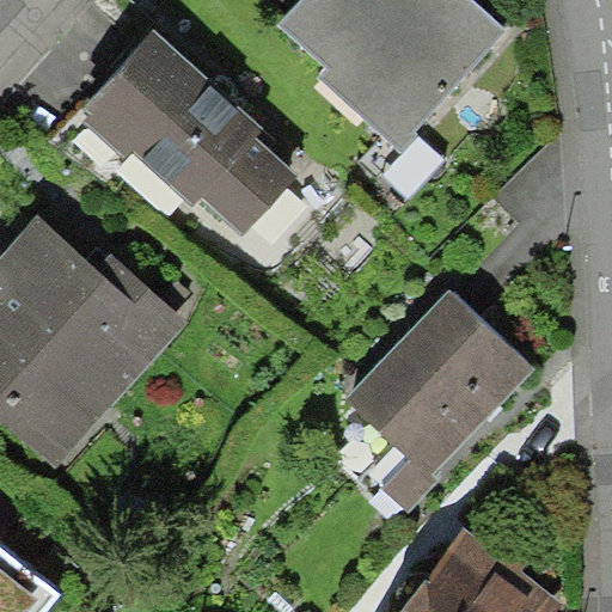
[(476,0),(308,0),(286,25),(335,71),(324,81),(404,157),(516,38),(476,0)]
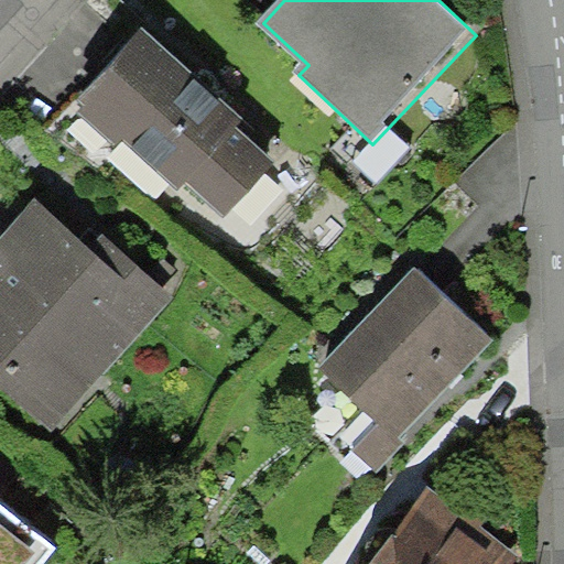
[(142,35),(79,101),(219,220),(272,161),(142,35)]
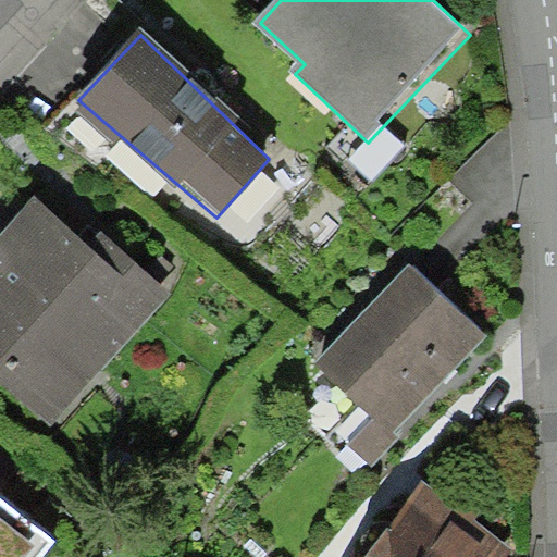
[(94,256),(35,198),(0,233),(0,376),(48,423),(172,297),(111,237),(94,256)]
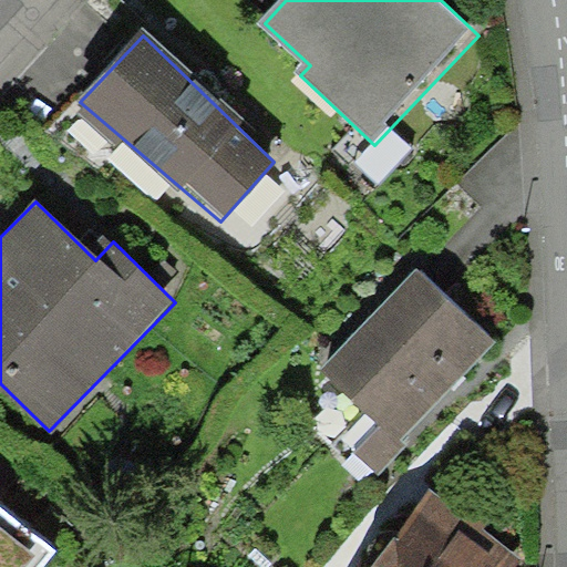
[(421,261),(322,361),(383,422),(352,452),(374,474),(504,343),(421,261)]
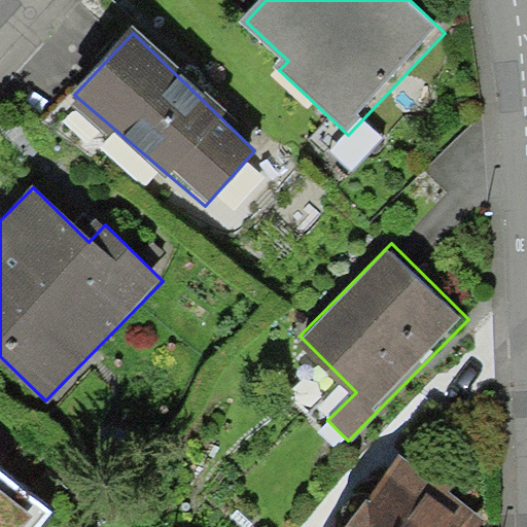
[(475,526),(484,517),(398,452),(342,526),(475,526)]
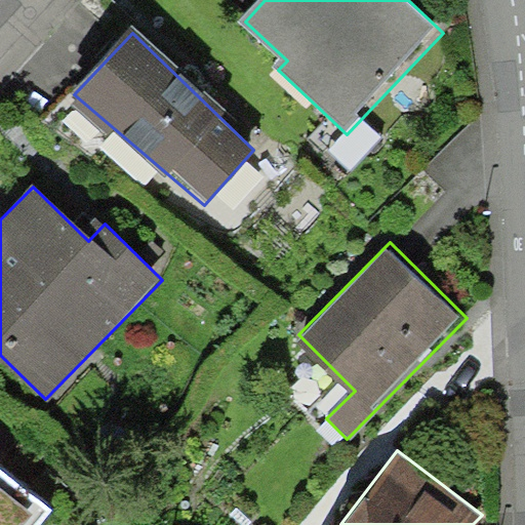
[(30,524),(48,505),(0,462),(0,524),(30,524)]
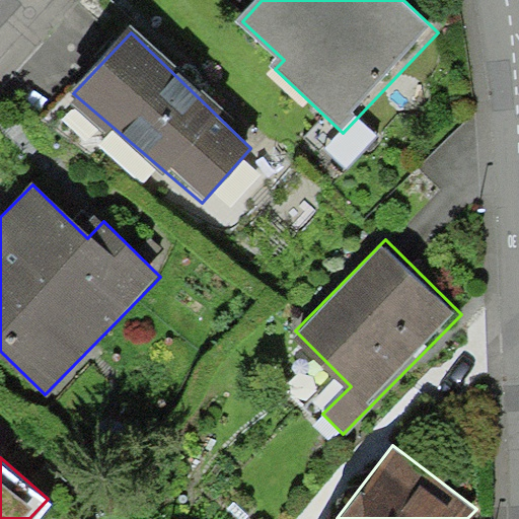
All buildings are outlined.
